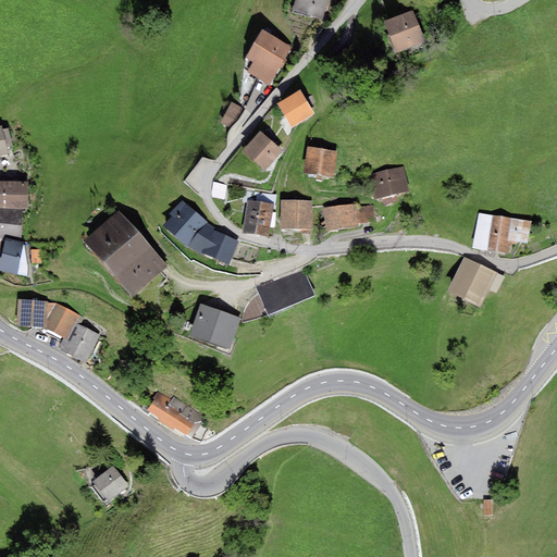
[(321,21),(326,0),(294,0),(291,11),(321,21)]
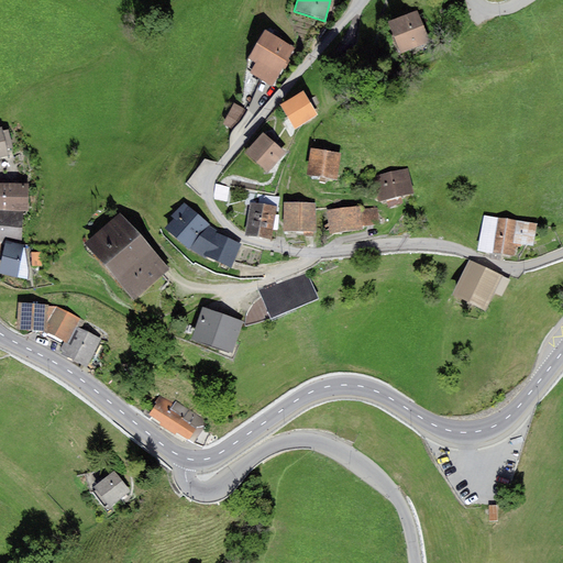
[(430,42),(417,10),(387,23),(400,54),(430,42)]
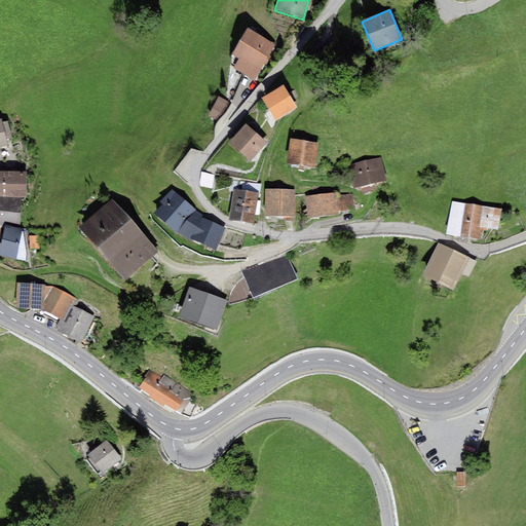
[(254,81),(275,45),(255,33),(248,29),(231,54),(239,59),(233,68),(254,81)]
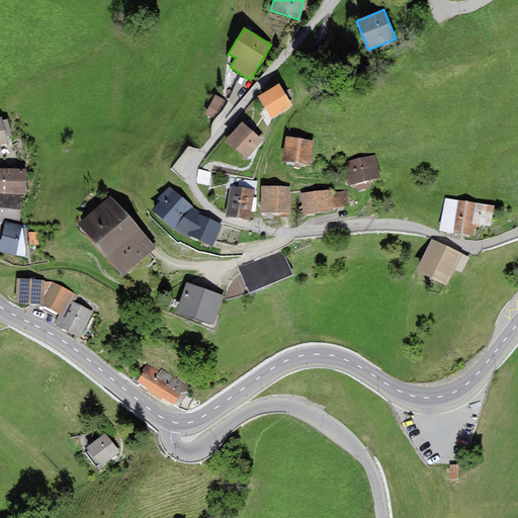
[(280,89),(260,101),(272,121),(292,109),(280,89)]
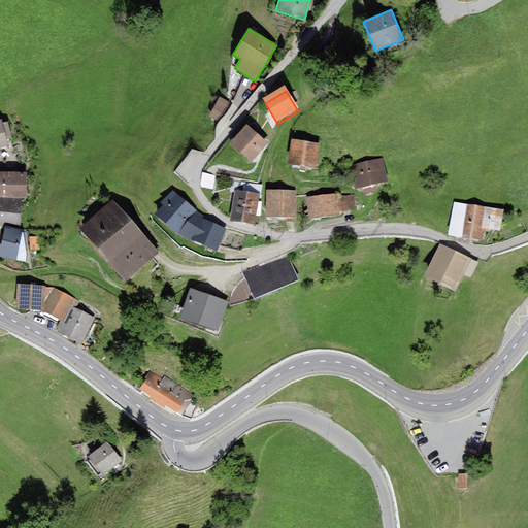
[(227,111),(216,102),(205,116),(217,125),(227,111)]
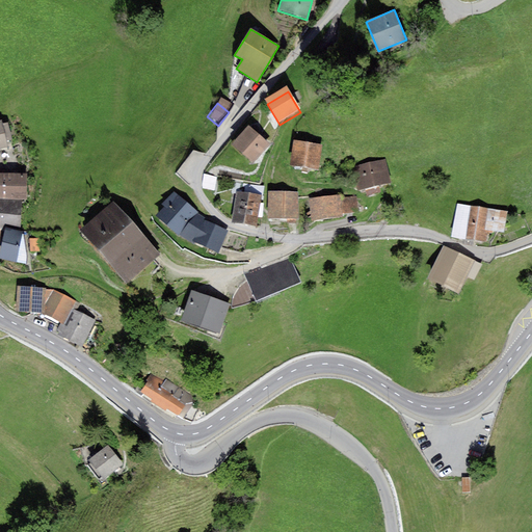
[(1,121),(0,121),(0,149),(7,149),(5,141),(12,139),(8,123),(2,124),(1,121)]
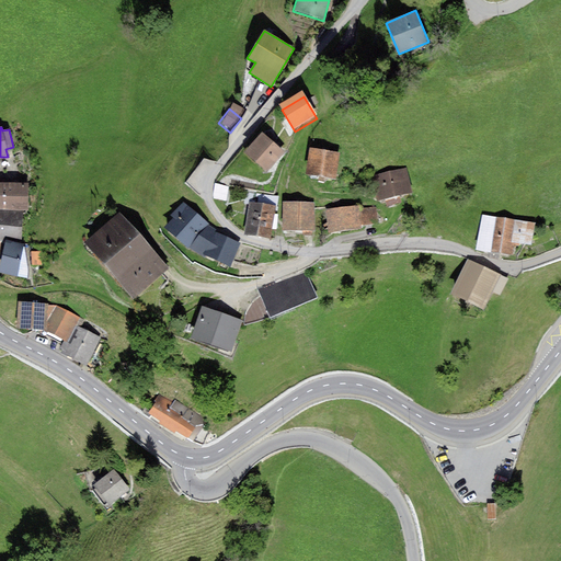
[(268,171),(285,152),(261,132),(244,150),(268,171)]
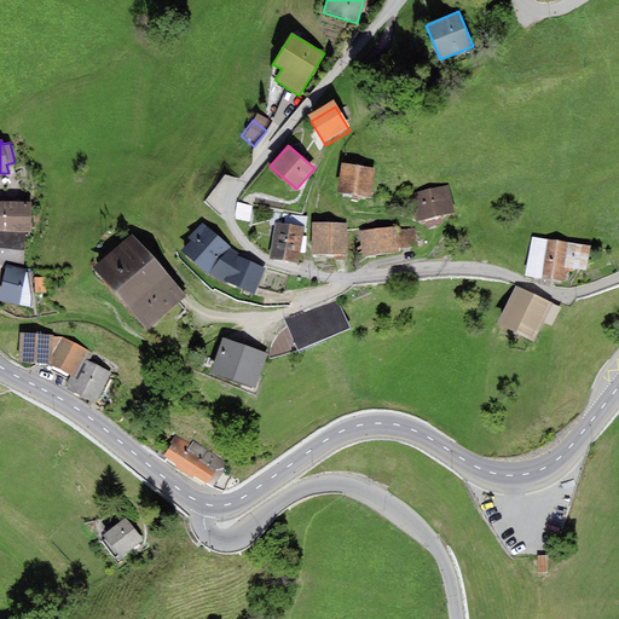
[(376,167),(341,165),(339,191),(374,194),(376,167)]
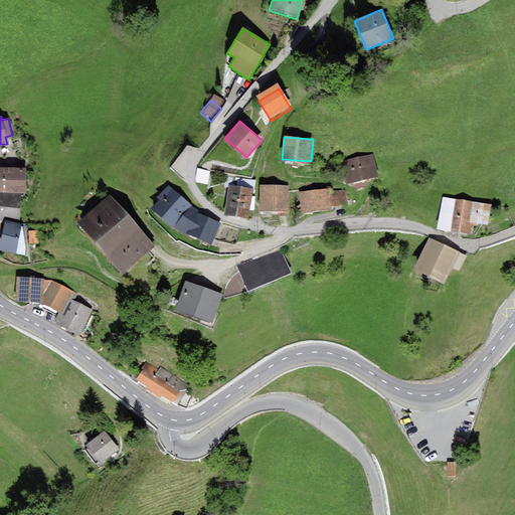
[(378,177),(373,154),(341,162),(346,185),(378,177)]
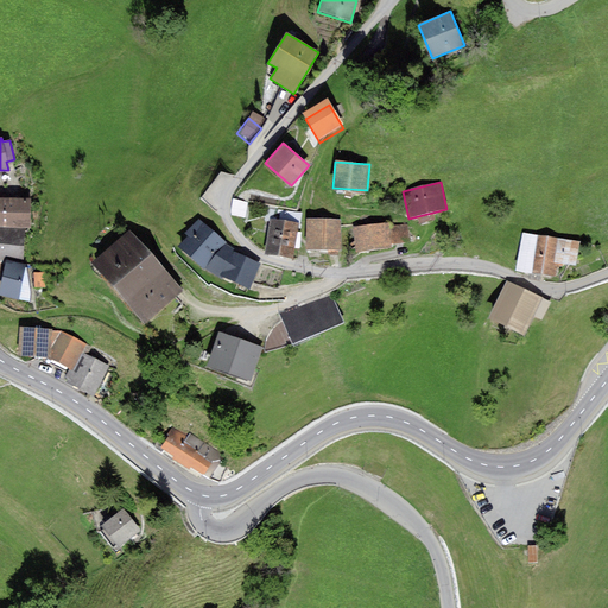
[(233,196),(232,210),(244,211),(245,197),(233,196)]
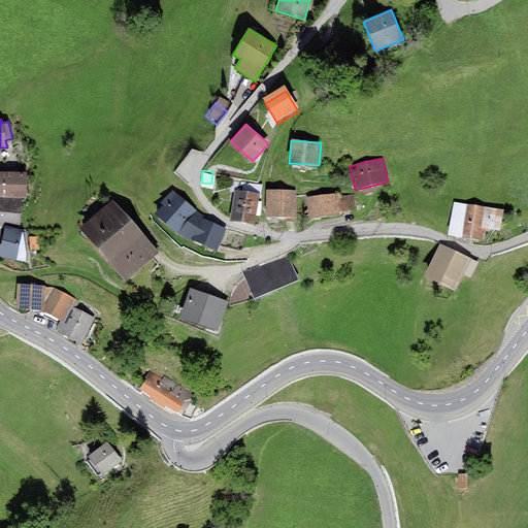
[(8,172),(7,197),(23,198),(27,199),(27,172),(8,172)]
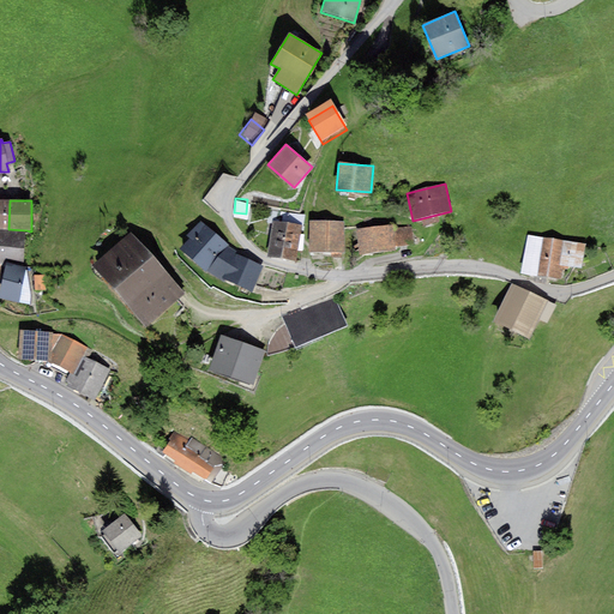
[(344,221),(309,221),(308,252),(343,253),(344,221)]
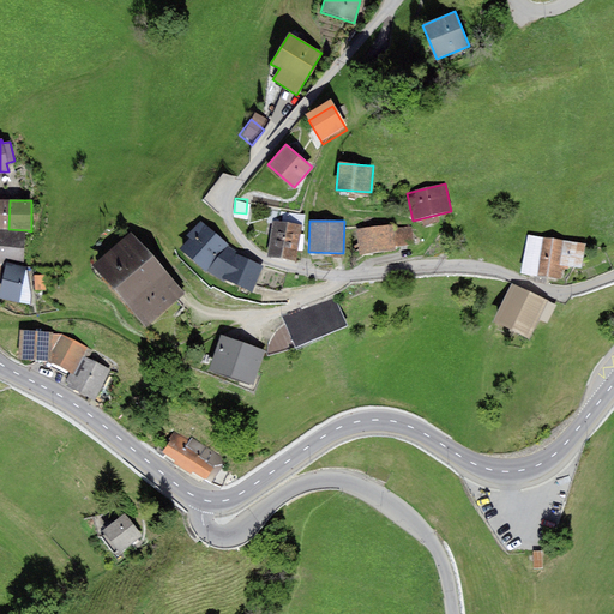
[(238,253),(202,222),(187,236),(190,239),(180,250),(208,274),(224,282),(226,280),(252,293),(264,268),(234,254),(238,253)]
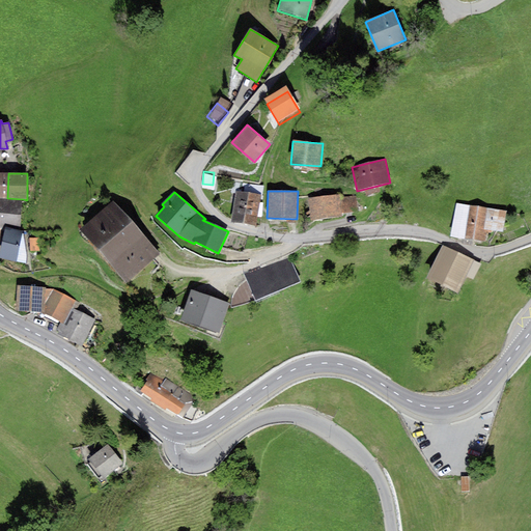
[(261,195),(235,192),(231,222),(256,226),(261,195)]
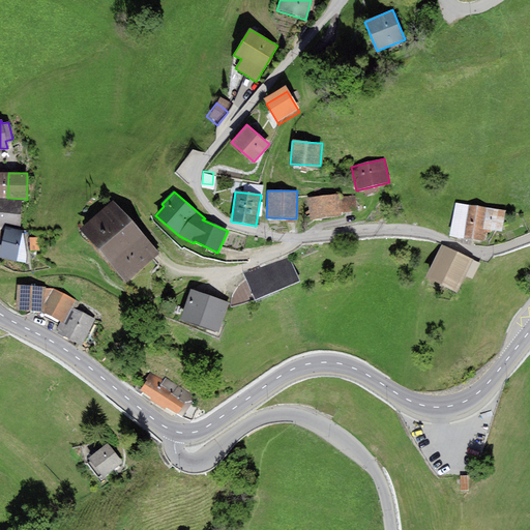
[(340,194),(306,198),(310,219),(343,216),(342,213),(340,197),(340,194)]
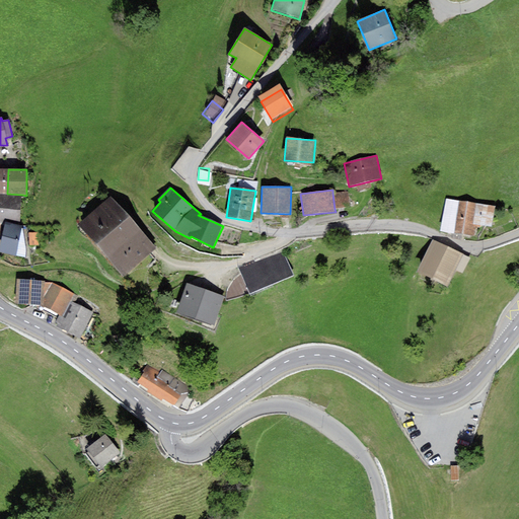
[(348,192),(332,193),(335,209),(350,207),(348,192)]
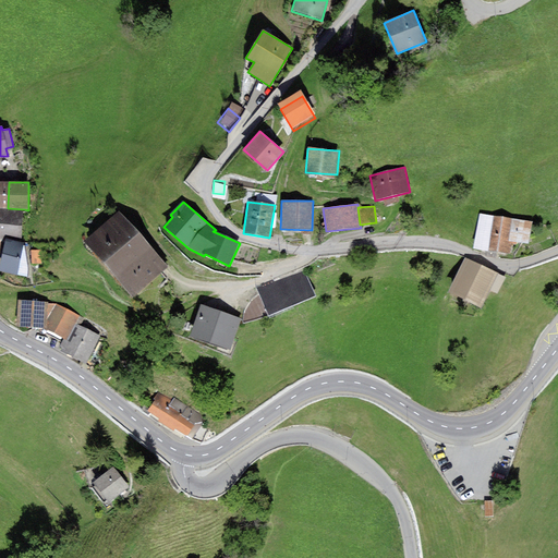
[(0,208),(0,241),(4,242),(5,239),(22,242),(24,209),(8,208),(0,208)]
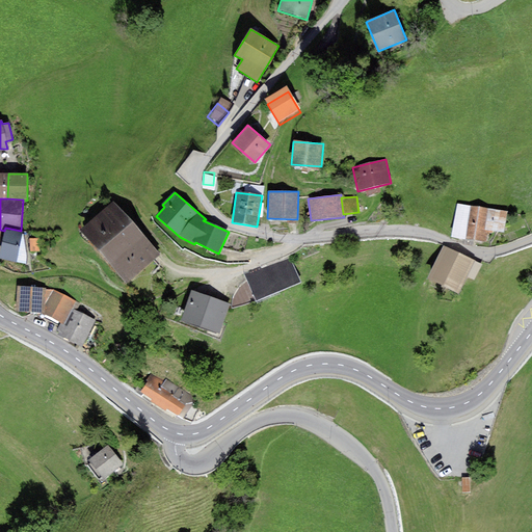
[(159,255),(113,202),(80,231),(126,283),(159,255)]
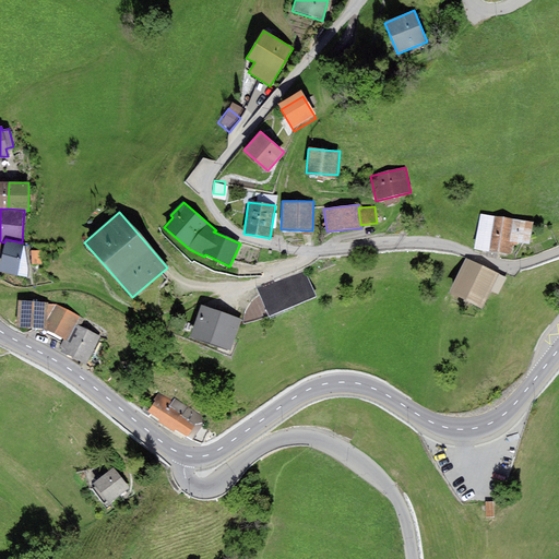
[(533,223),(480,214),(474,249),(487,251),(486,258),(499,260),(500,253),(511,256),(513,242),(530,245),(533,223)]
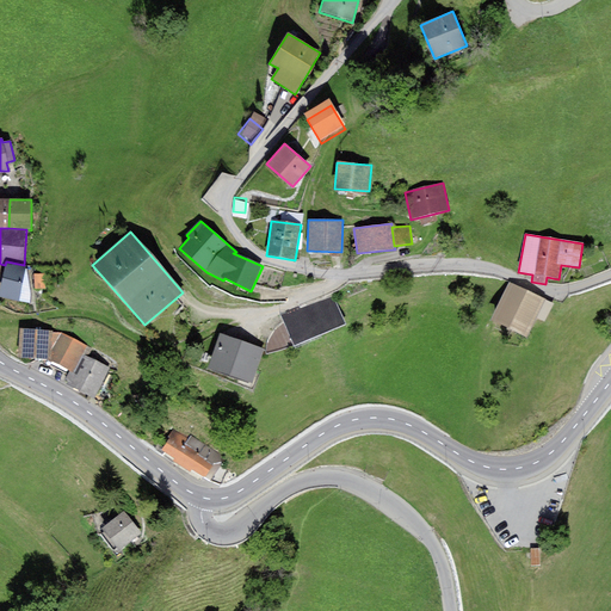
[(24,265),(6,261),(5,265),(1,283),(0,289),(0,297),(30,304),(31,294),(28,266),(24,265)]
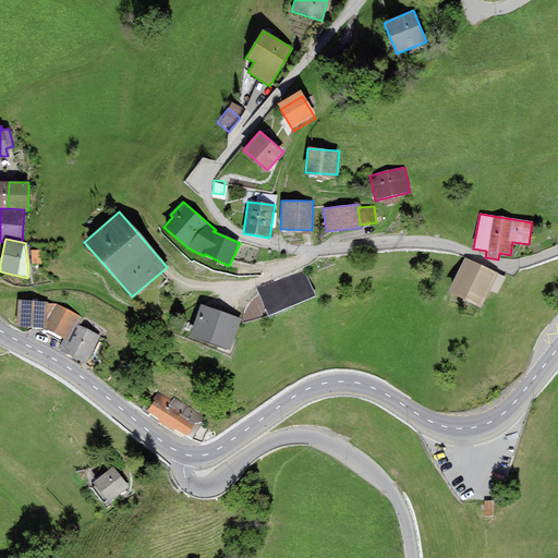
[(41,265),(41,250),(32,250),(32,265),(41,265)]
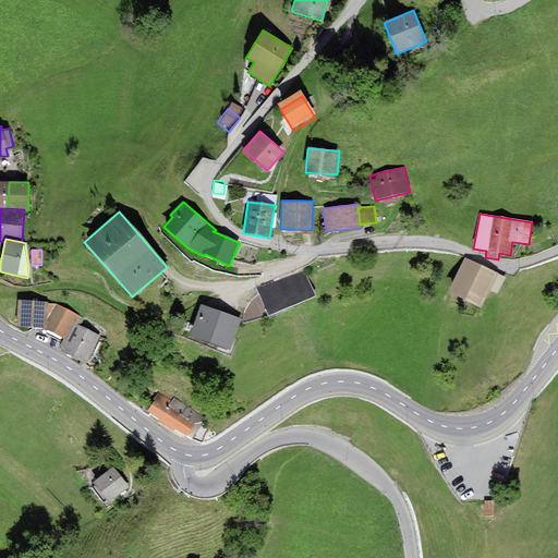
[(465,257),(448,293),(481,310),(489,291),(498,274),(465,257)]
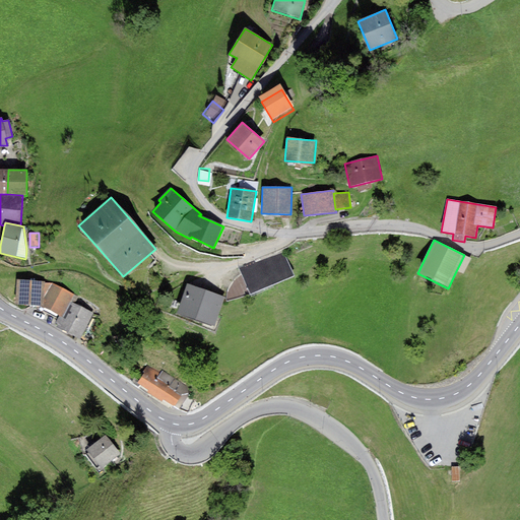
[(471,259),(464,255),(456,271),(463,274),(471,259)]
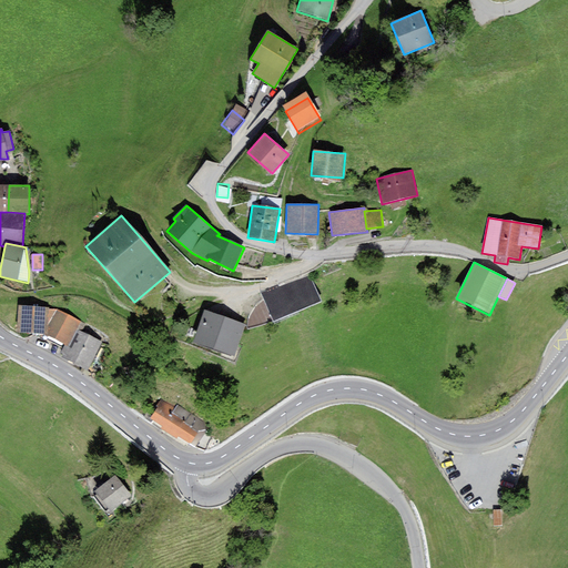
[(49,307),(18,305),(17,333),(46,335),(64,344),(69,346),(77,331),(81,323),(58,310),(49,310),(49,307)]
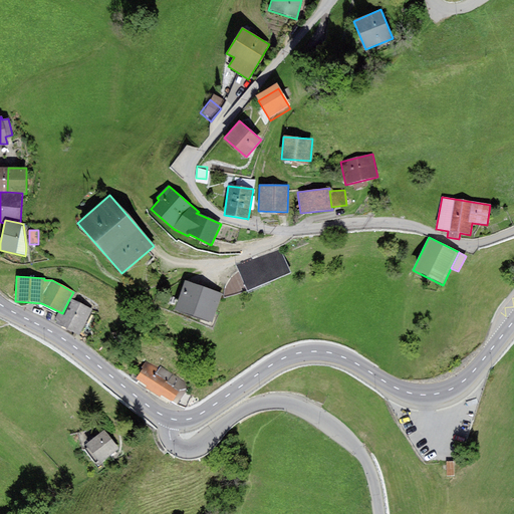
[(193,316),(203,287),(185,280),(175,309),(193,316)]
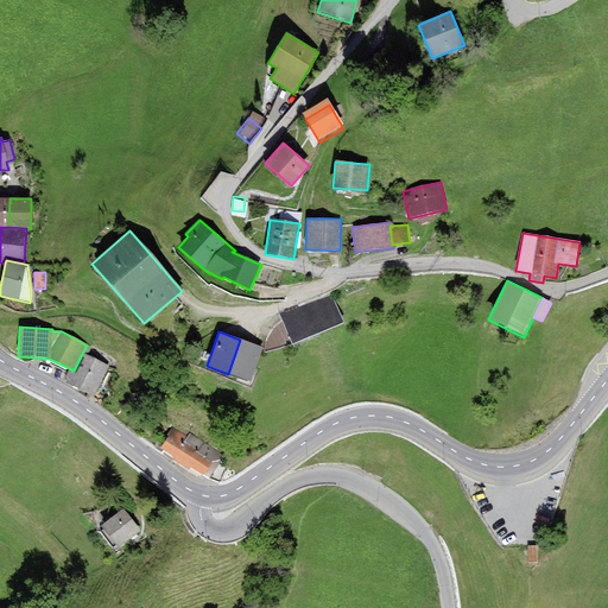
[(251,382),(264,348),(240,340),(228,374),(251,382)]
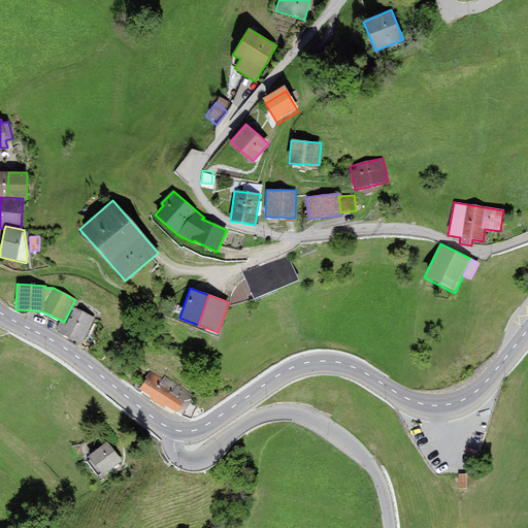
[(94,319),(71,307),(64,322),(60,320),(55,331),(83,343),(94,319)]
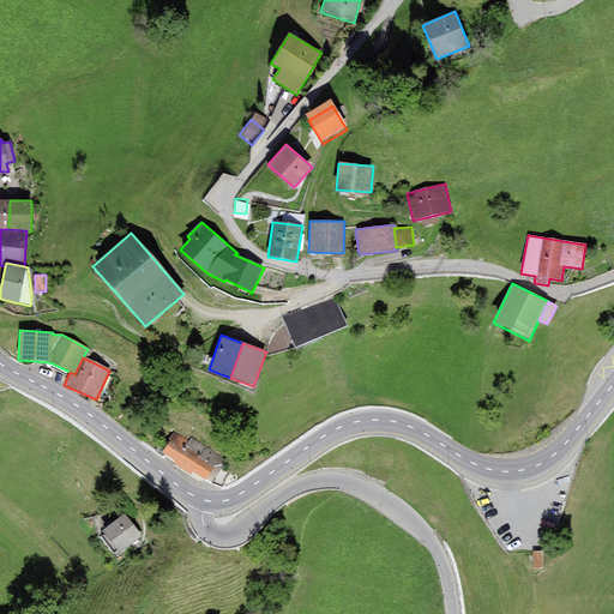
[(170,440),(162,452),(175,461),(173,463),(191,475),(193,471),(211,483),(227,461),(191,437),(188,441),(174,432),(169,439),(170,440)]
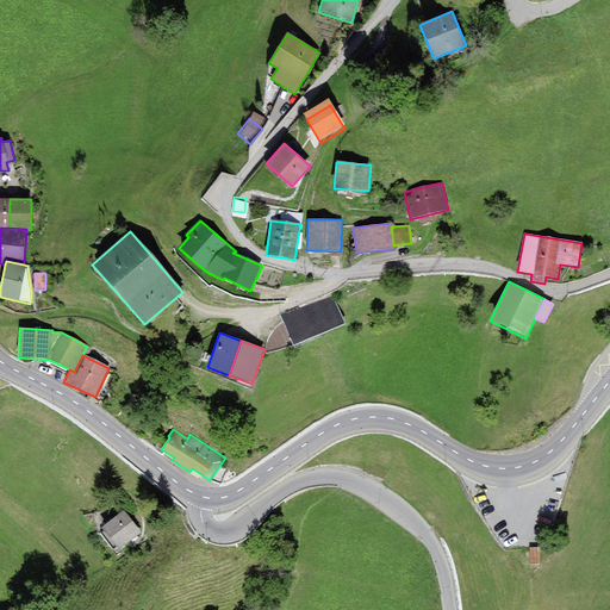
[(119,551),(142,533),(124,510),(101,528),(104,531),(100,534),(112,551),(117,547),(119,551)]
